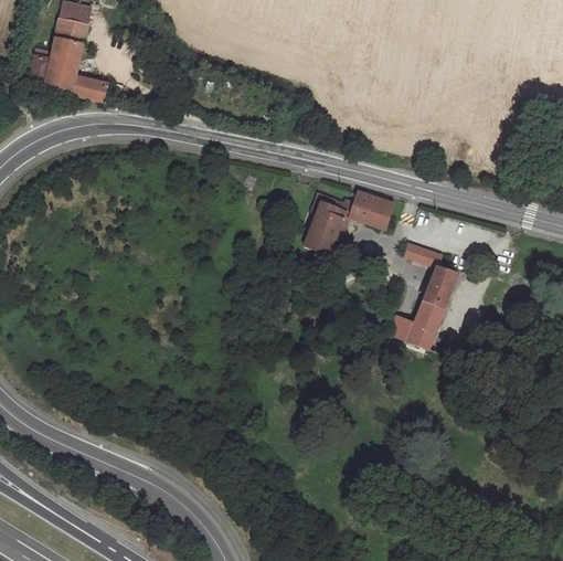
[(62,0),(51,49),(35,45),(28,82),(102,98),(106,82),(76,74),(93,0),(62,0)]
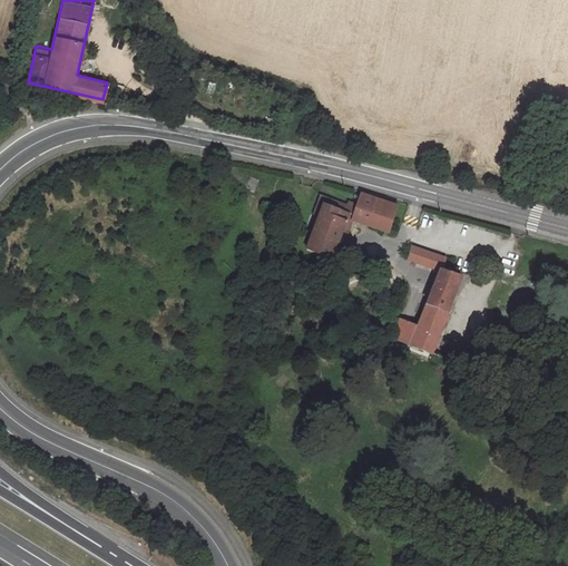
[(354,202),(350,216),(352,217),(353,214),(388,225),(395,202),(359,189),(354,202)]
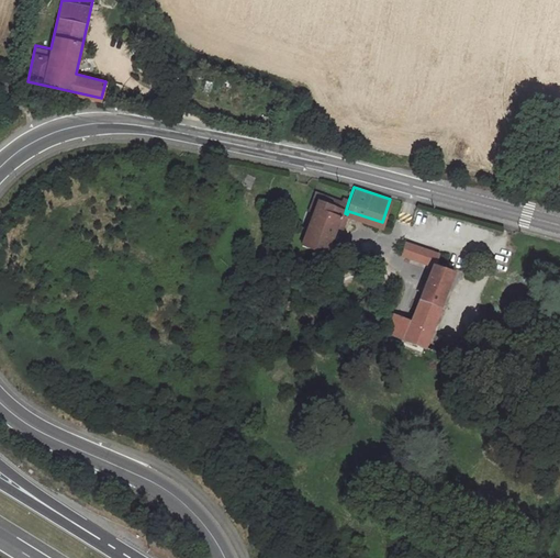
[(312,212),(315,204),(317,198),(325,200),(327,194),(314,190),(308,211),(312,212)]
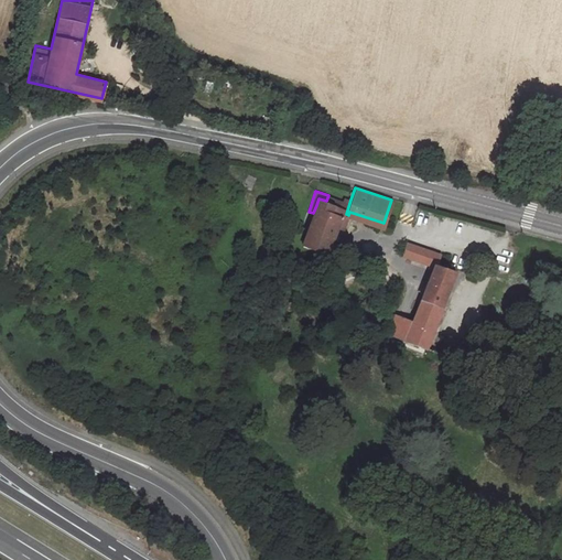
[(342,228),(346,214),(350,200),(343,196),(341,202),(334,200),(335,197),(328,195),(326,201),(319,198),(316,205),(313,213),(304,241),(328,250),(336,226),(342,228)]
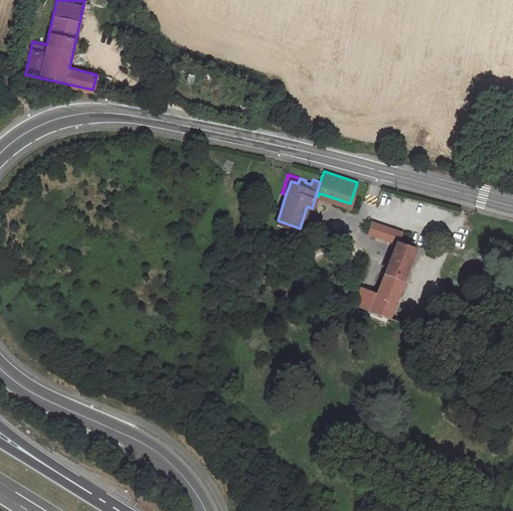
[(318,196),(349,206),(350,203),(319,193),(318,196)]
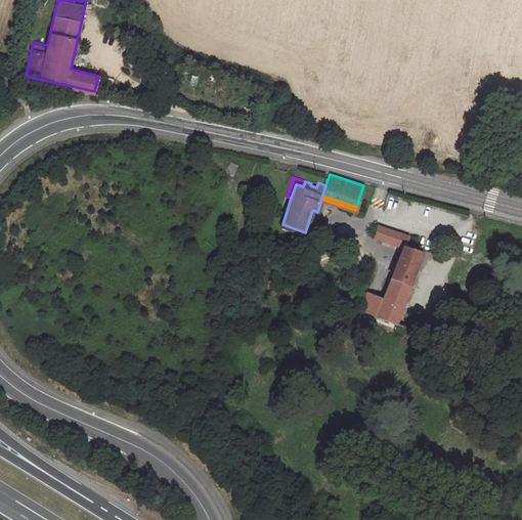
[(377,232),(405,243),(408,232),(381,222),(377,232)]
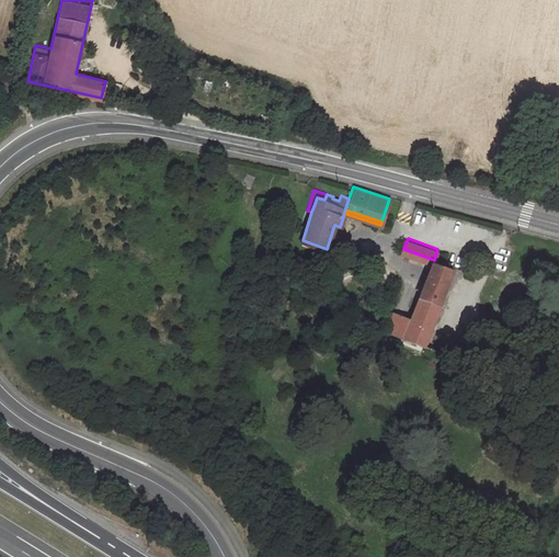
[(411,318),(405,336),(424,343),(454,268),(434,260),(411,318)]
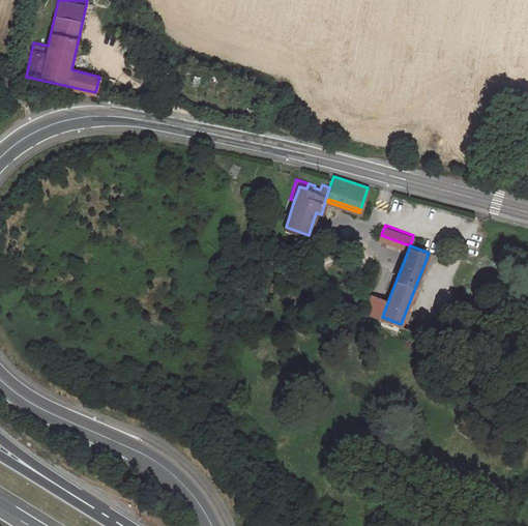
[(382,317),(388,300),(371,293),(363,310),(382,317)]
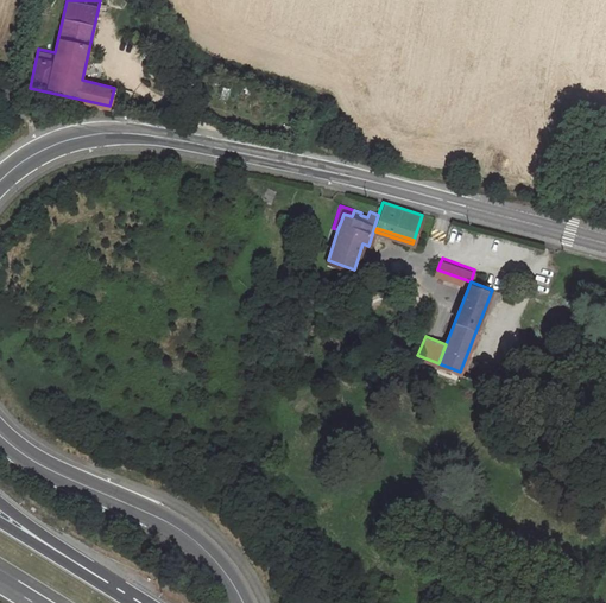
[(297,338),(294,349),(308,354),(311,343),(297,338)]
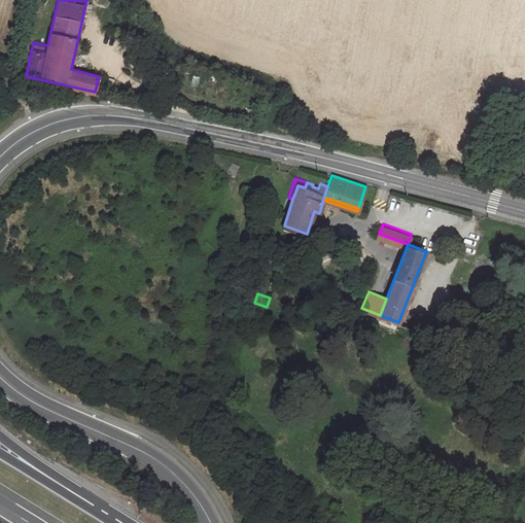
[(440,321),(434,336),(444,340),(449,325),(440,321)]
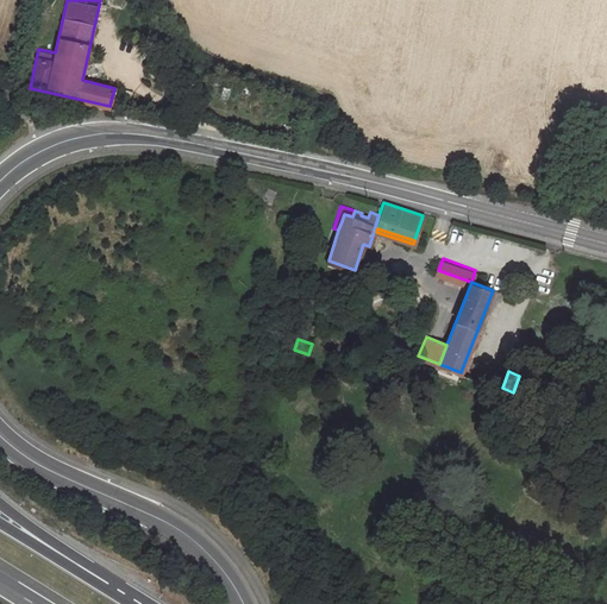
[(536,427),(532,432),(539,436),(543,432),(536,427)]
